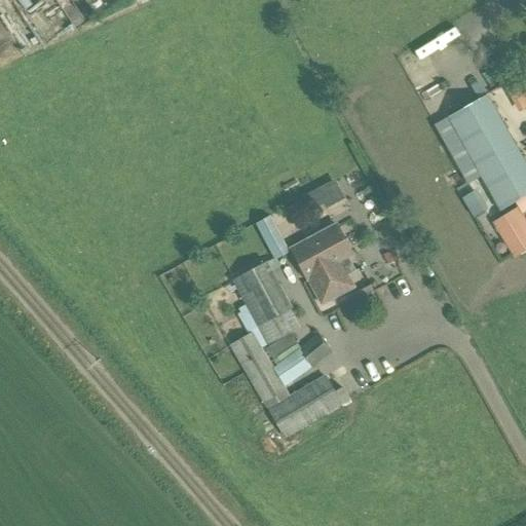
[(89,19),(78,0),(49,0),(67,31),(89,19)]
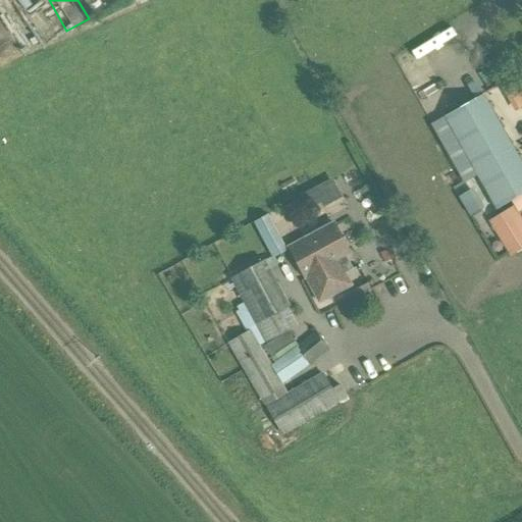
[(521,163),(483,95),(445,117),(497,209),(510,202),(513,200),(521,195),(521,163)]
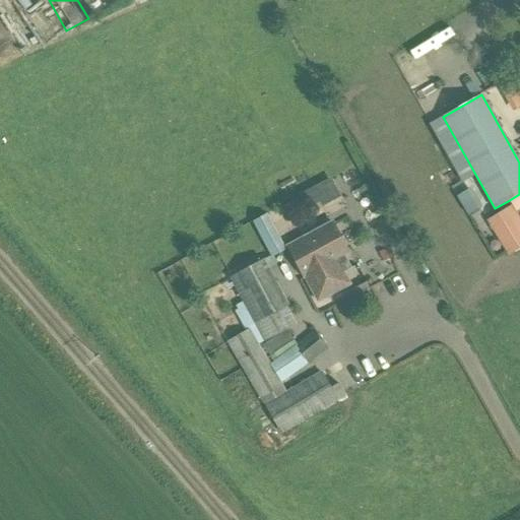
[(457,199),(467,216),(479,209),(469,192),(457,199)]
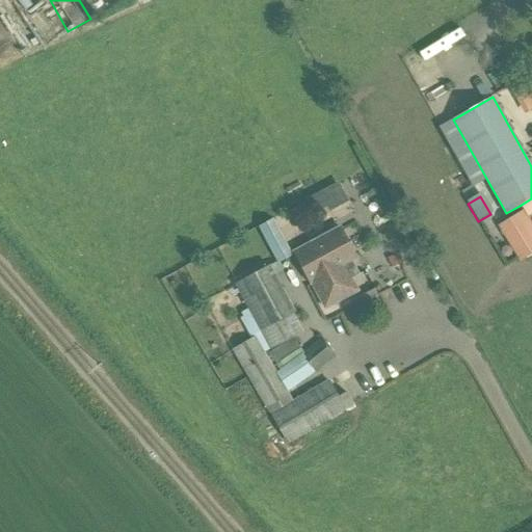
[(531,223),(524,211),(501,225),(521,258),(531,250),(531,223)]
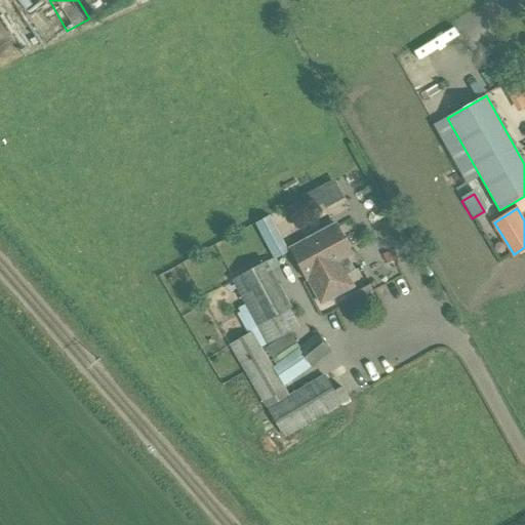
[(334,223),(289,246),(306,278),(307,278),(320,303),(352,286),(338,261),(351,255),(334,223)]
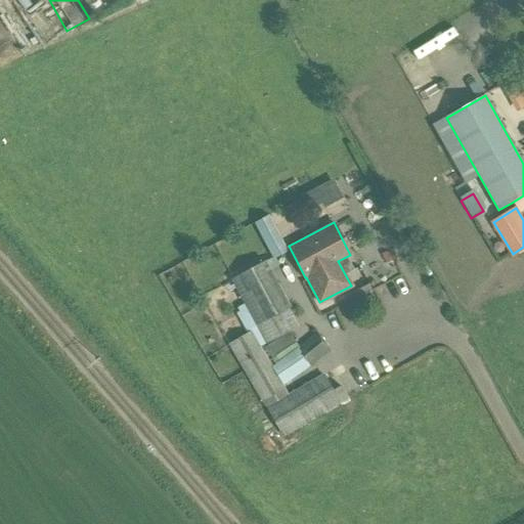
[(267,238),(259,225),(248,231),(256,245),(267,238)]
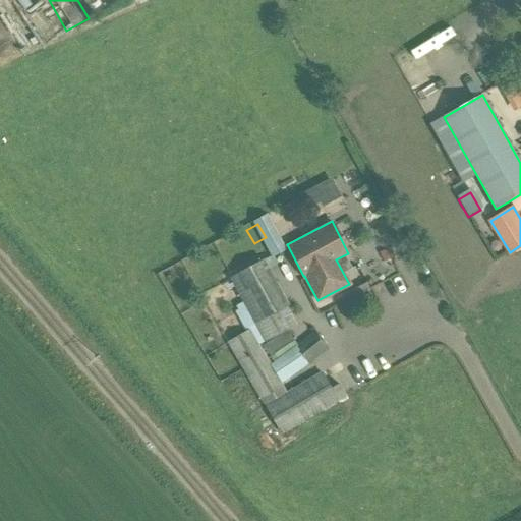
[(264,265),(233,281),(267,344),(297,327),(264,265)]
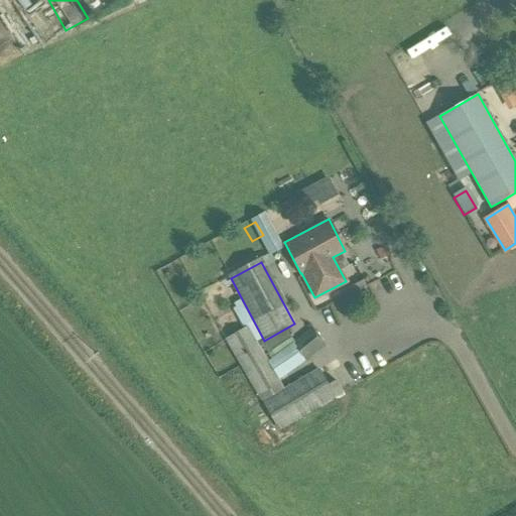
[(249,326),(224,340),(279,430),(345,393),(337,379),(329,384),(319,369),(285,387),(249,326)]
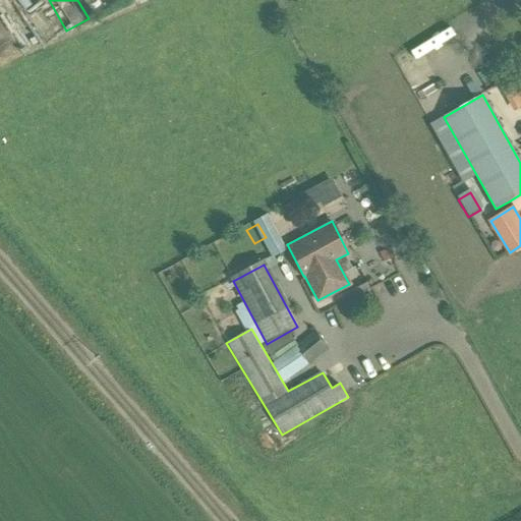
[(290,333),(265,348),(274,364),(284,358),(291,371),(308,362),(310,365),(330,354),(317,333),(297,344),(290,333)]
